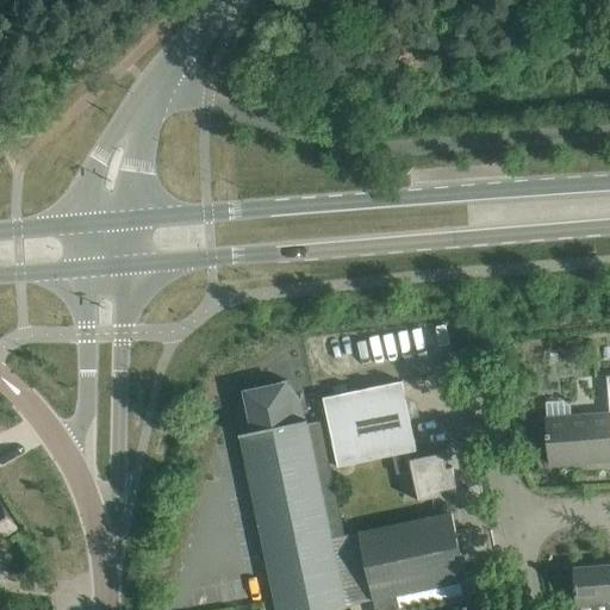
[(609,375),(607,377),(609,415),(547,419),(548,434),(547,434),(547,439),(548,439),(551,465),(609,460),(609,375)]
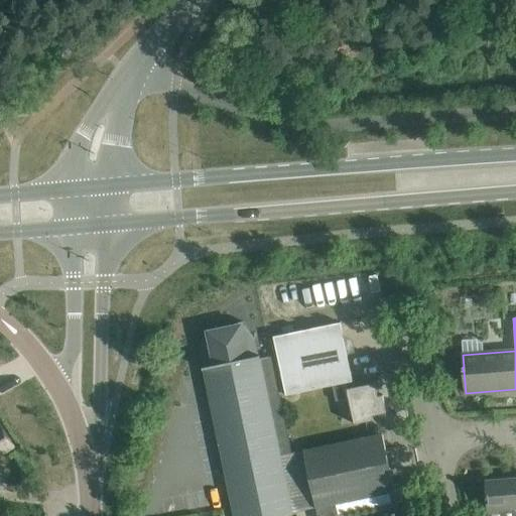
[(258,356),(254,339),(242,325),(243,325),(243,321),(205,330),(206,333),(207,332),(201,351),(205,369),(203,367),(204,369),(235,515),(277,515),(291,513),(279,455),(291,453),(271,356),(260,358),(260,356),(258,356)]
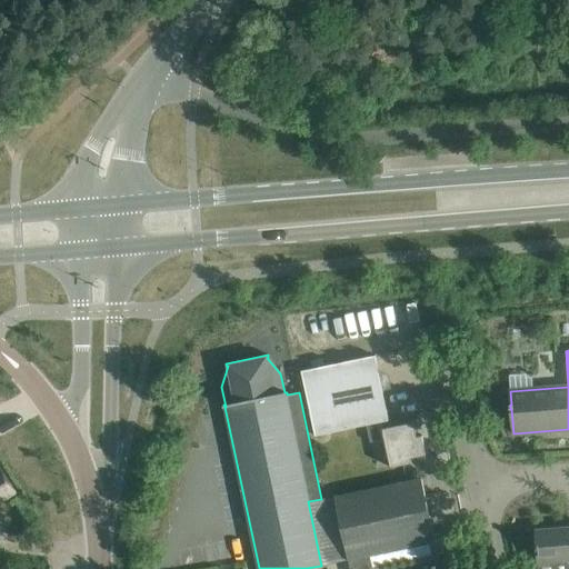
[(385,440),(391,469),(412,463),(411,459),(426,456),(421,436),(417,437),(413,422),(383,429),(382,422),(389,421),(375,356),(301,371),(315,436),(367,426),(370,443),(385,440)]
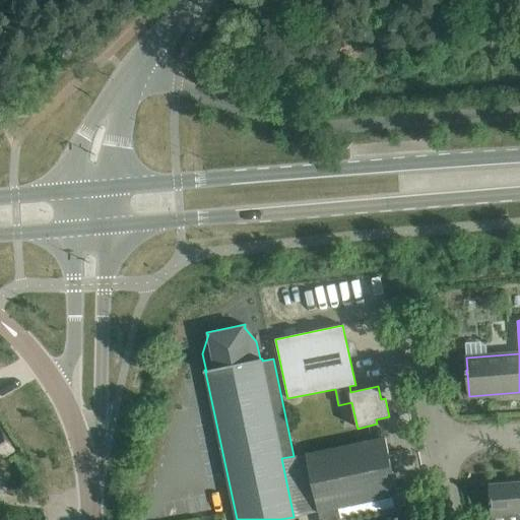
[(369,358),(370,378),(396,377),(395,356),(369,358)]
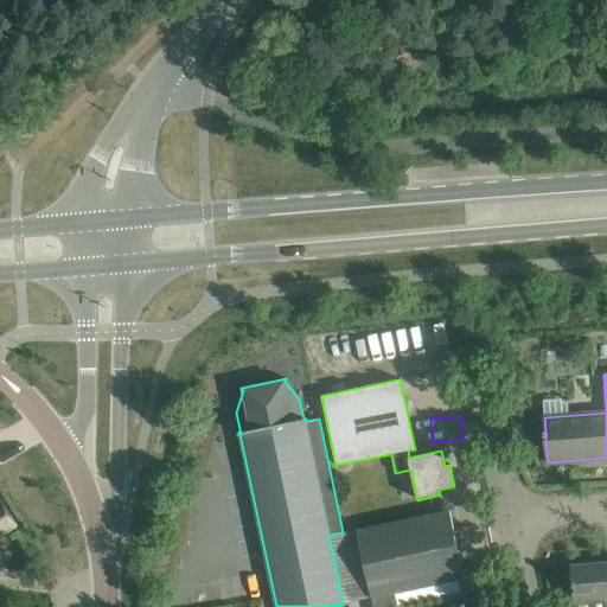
[(0,503),(0,534),(14,524),(0,503)]
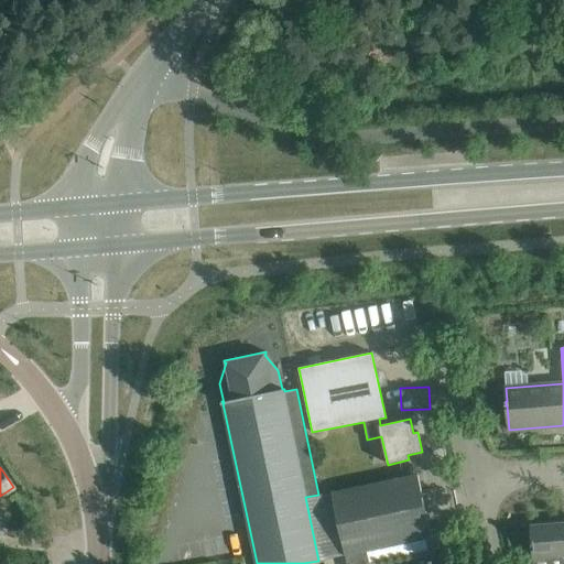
[(332,491),(340,534),(345,556),(367,551),(431,538),(418,474),(332,491)]
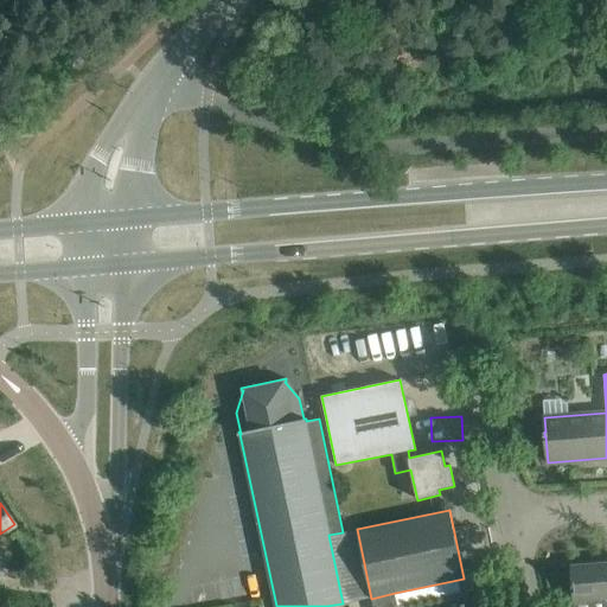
[(606,606),(606,562),(570,566),(573,606),(606,606)]
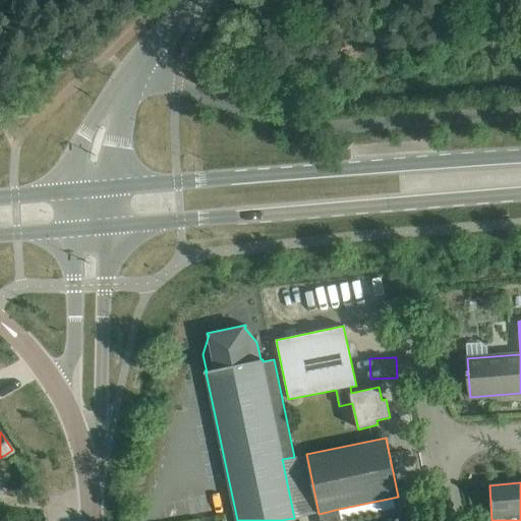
[(395,509),(381,511),(383,520),(389,520),(391,520),(403,518),(401,507),(395,509)]
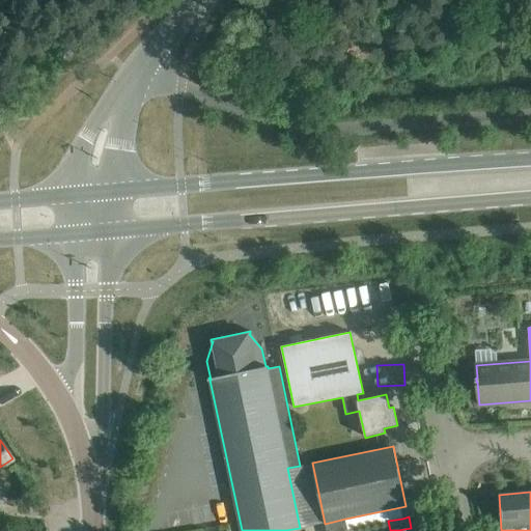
[(345,519),(325,524),(326,530),(347,530),(348,530),(345,519)]
